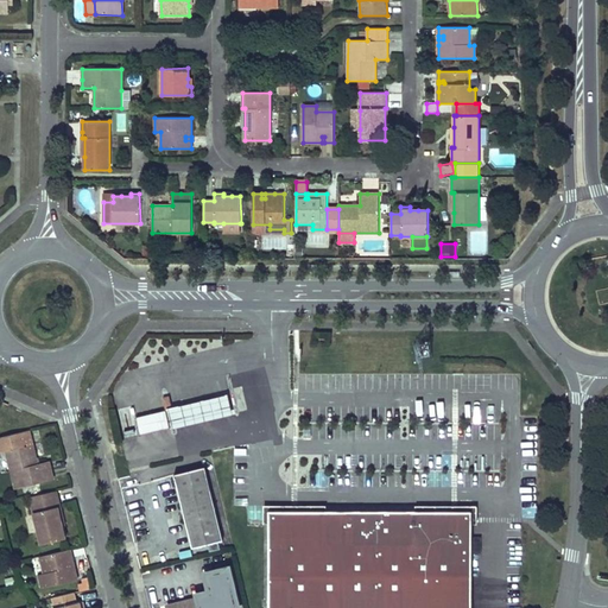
[(233,411),(228,391),(195,400),(182,403),(135,412),(138,432),(187,422),(233,411)]
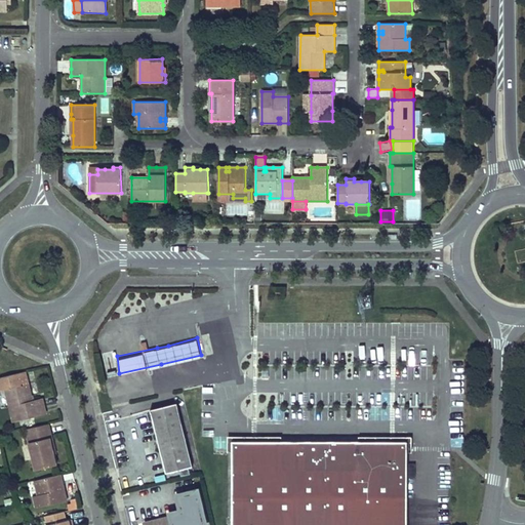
[(0,390),(5,390),(13,422),(46,414),(44,405),(42,398),(32,401),(26,371),(0,377),(0,390)]
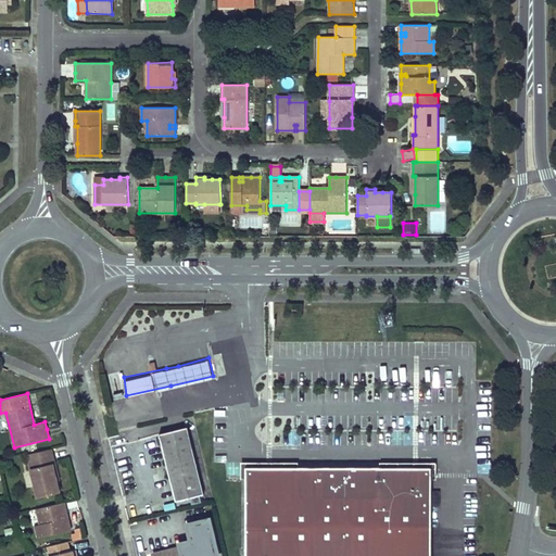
[(165,451),(177,496),(204,490),(188,424),(161,430),(165,451)]
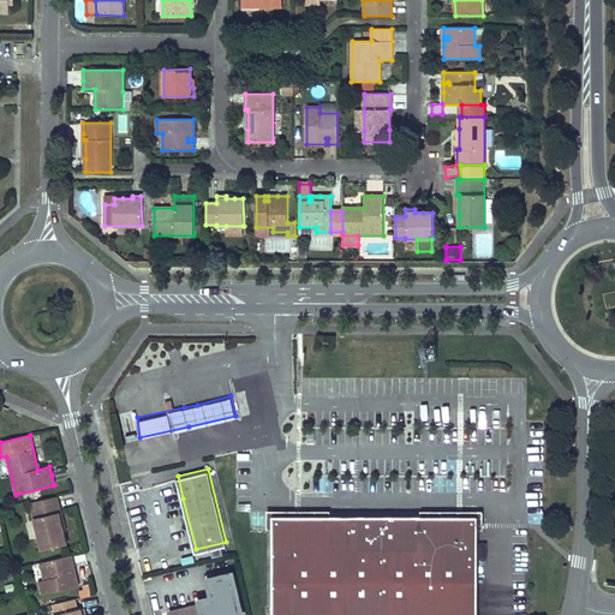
[(30,503),(42,550),(66,544),(63,532),(59,513),(60,512),(57,496),(30,503)]
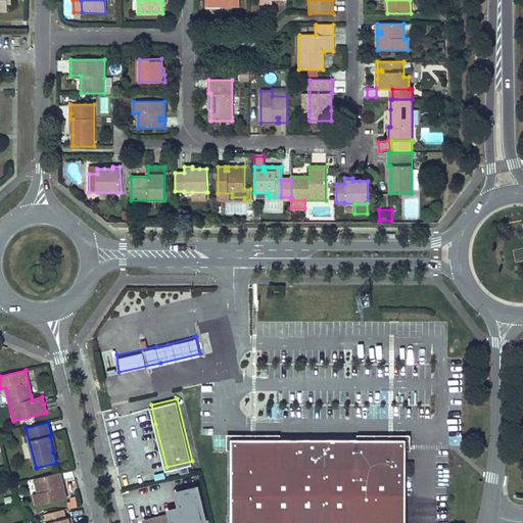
[(280,435),(227,435),(227,450),(231,450),(230,522),(406,522),(407,452),(411,452),(411,434),(357,434),(357,439),(280,439),(280,435)]
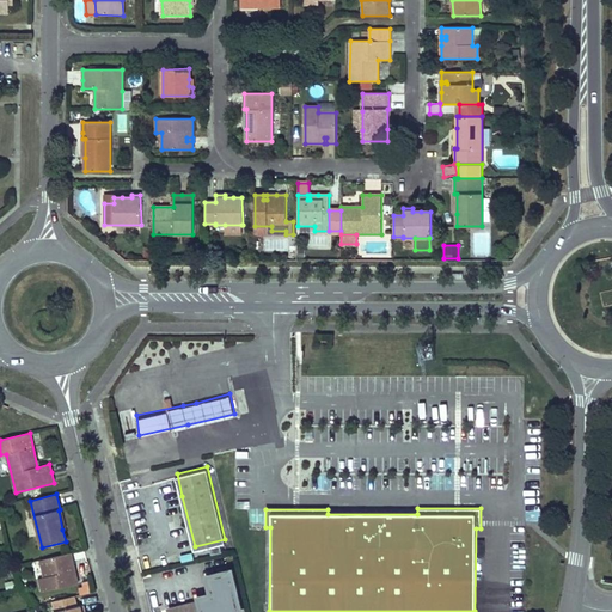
[(73,562),(71,554),(40,561),(44,577),(38,579),(42,592),(78,583),(74,570),(73,564),(68,565),(67,563),(73,562)]
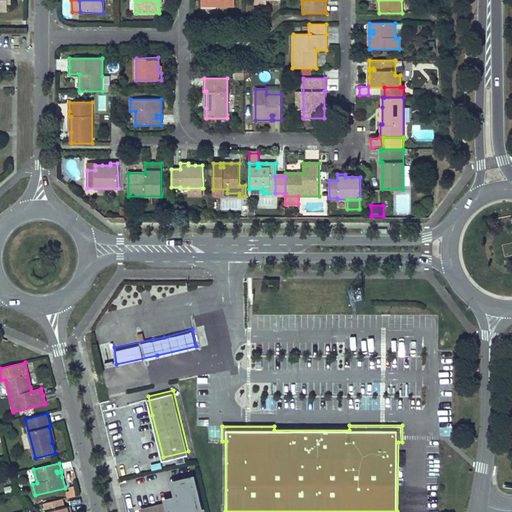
[(198,511),(204,510),(194,470),(170,476),(174,492),(163,495),(165,502),(141,508),(141,511),(198,511)]
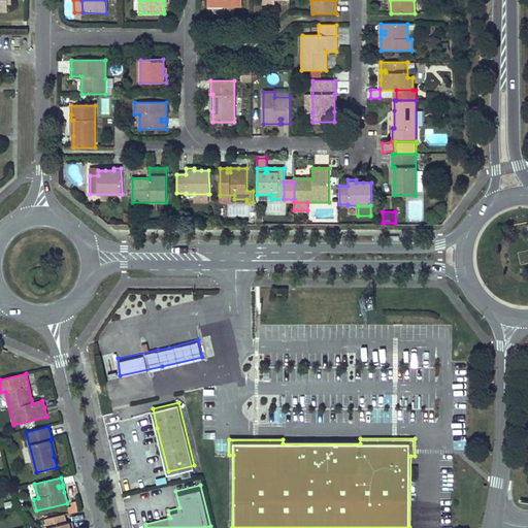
[(68,514),(78,512),(76,502),(66,504),(68,514)]
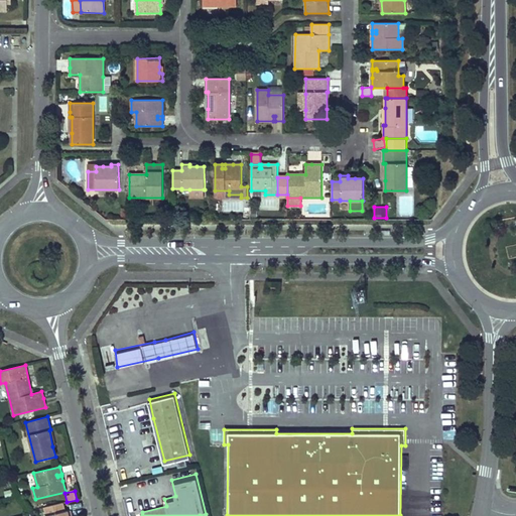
[(65,511),(62,503),(44,507),(46,515),(45,515),(71,515),(70,510),(68,511),(65,511)]
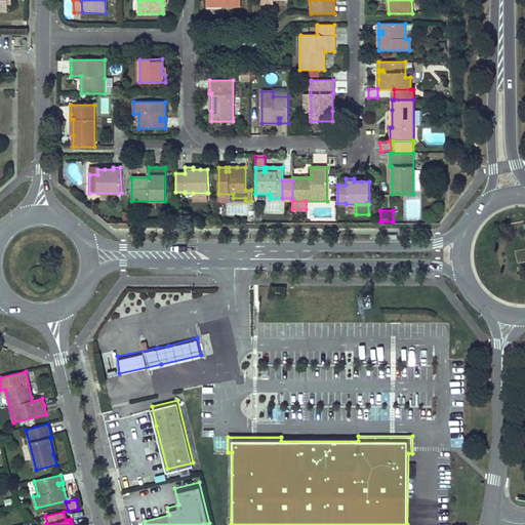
All buildings are outlined.
